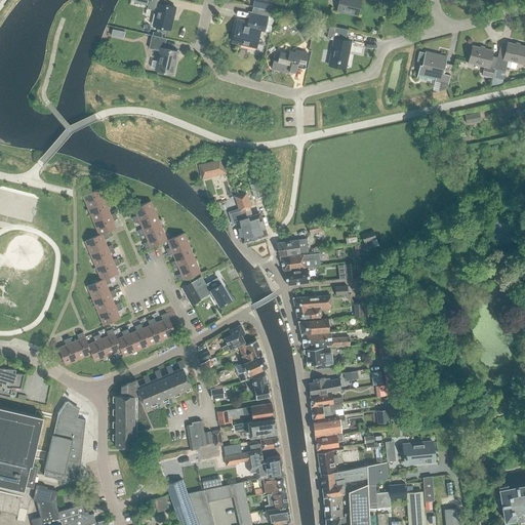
[(133,0),(134,1),(148,4),(148,6),(147,8),(156,11),(153,26),(170,30),(175,7),(164,5),(165,0),(133,0)]
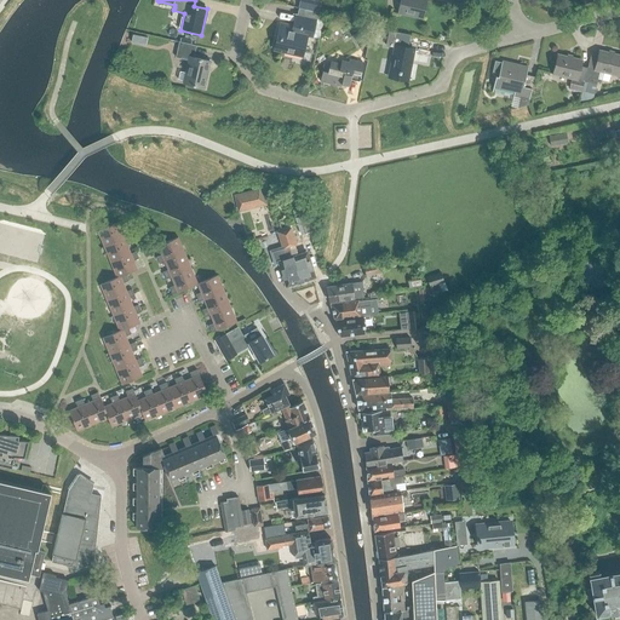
[(400,0),(397,12),(423,18),(426,1),(423,0),(400,0)]
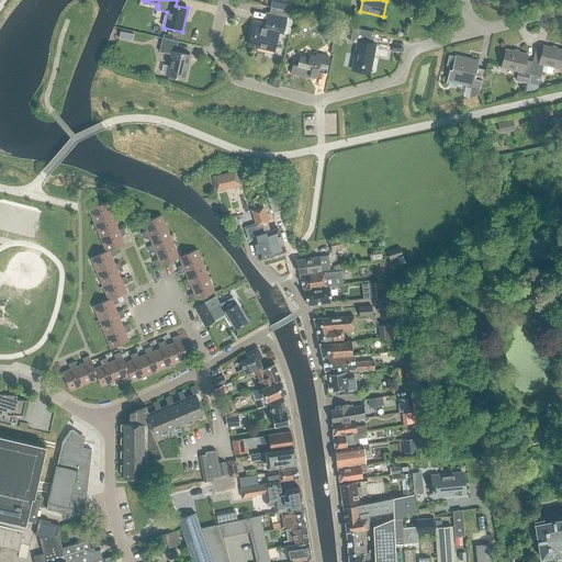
[(274,52),(279,33),(283,34),(287,18),(266,12),(265,13),(268,13),(266,24),(254,21),(248,46),(274,52)]
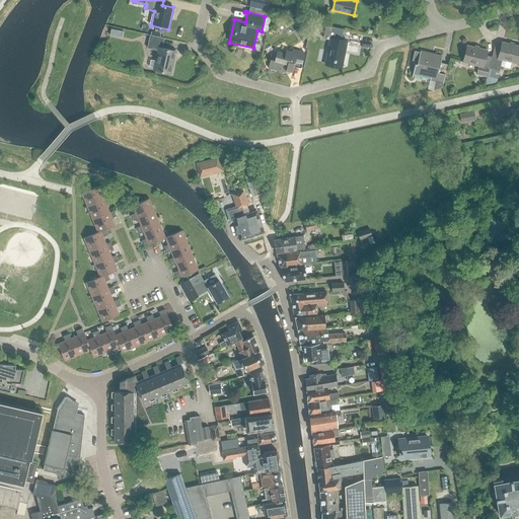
[(309,36),(329,40),(325,63),(322,63),(345,67),(342,66),(347,43),(349,44),(350,43),(340,42),(342,30),(344,30),(345,30),(312,24),(309,36)]
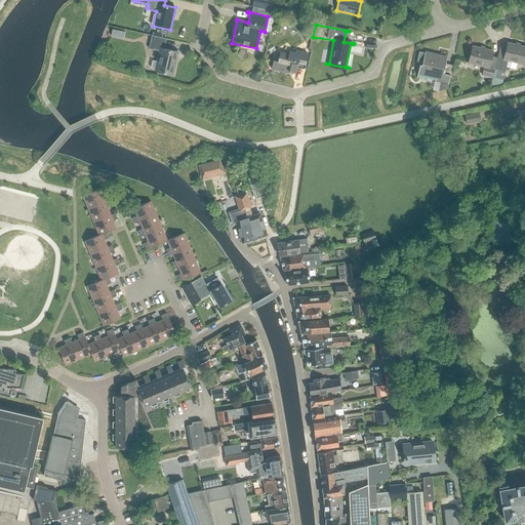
[(301,34),(306,39),(311,36),(307,31),(301,34)]
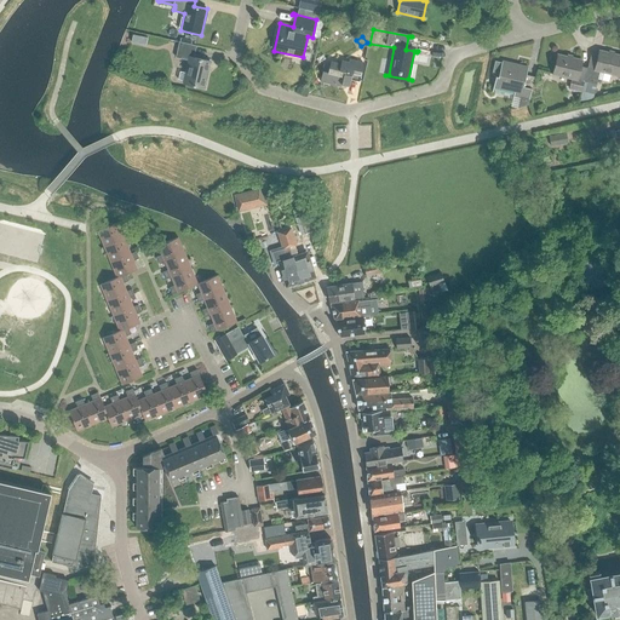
[(183,81),(183,84),(204,89),(210,62),(193,58),(196,46),(179,42),(176,57),(188,61),(185,73),(179,72),(178,80),(183,81)]
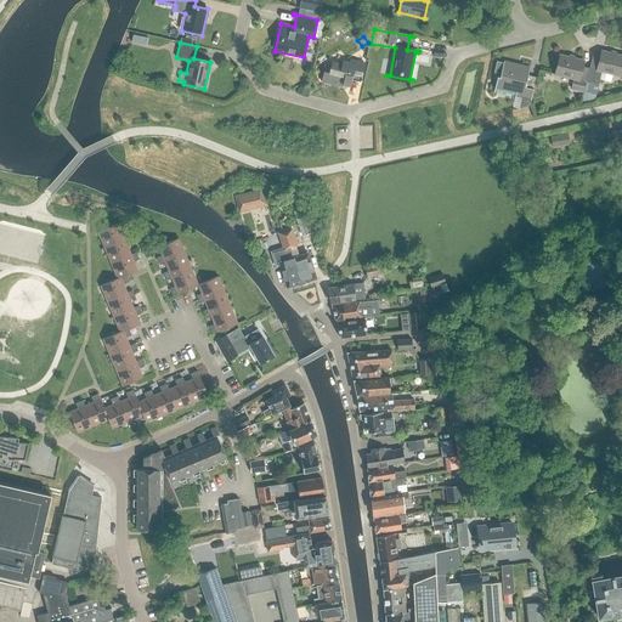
[(597,71),(589,68),(586,82),(589,83),(598,85),(601,72),(621,77),(621,68),(621,55),(600,51),(597,71)]
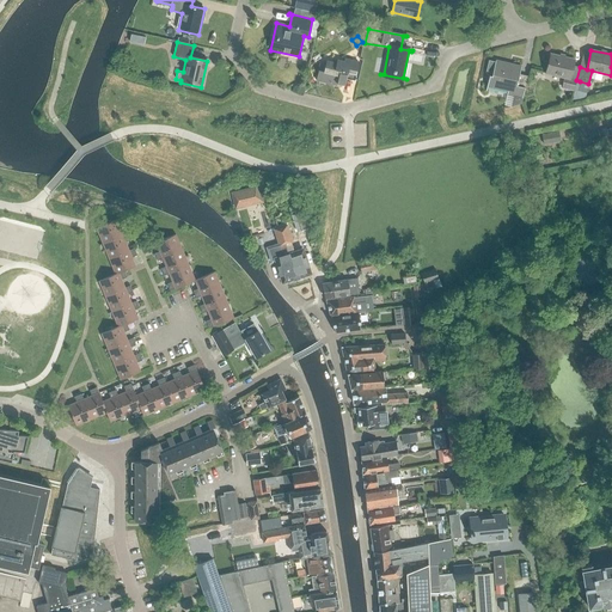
[(575,86),(580,67),(573,66),(574,60),(550,54),(545,73),(564,78),(563,83),(562,87),(574,91),(575,85),(575,86)]
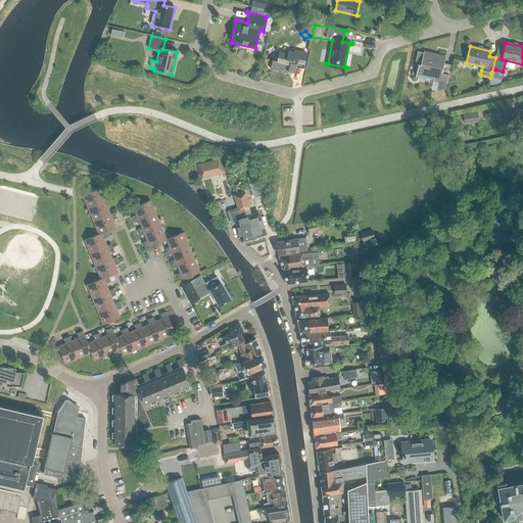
[(270,68),(287,74),(288,72),(294,74),(296,66),(302,68),(306,53),(294,50),(293,53),(288,51),(287,54),(279,52),(278,55),(274,54),(270,68)]
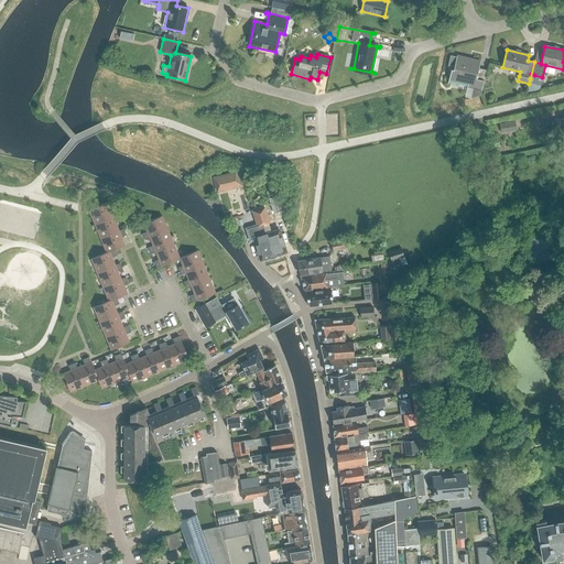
[(448,66),(451,69),(448,79),(467,84),(466,87),(473,89),(470,98),(480,95),(486,71),(478,68),(480,62),(456,56),(456,57),(451,56),(448,66)]
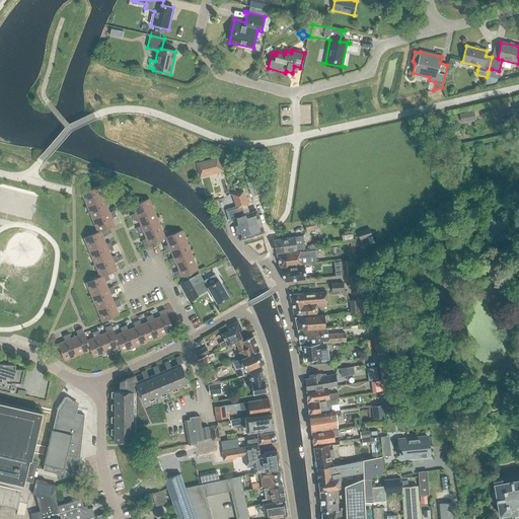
[(497,79),(499,71),(492,69),(490,77),(497,79)]
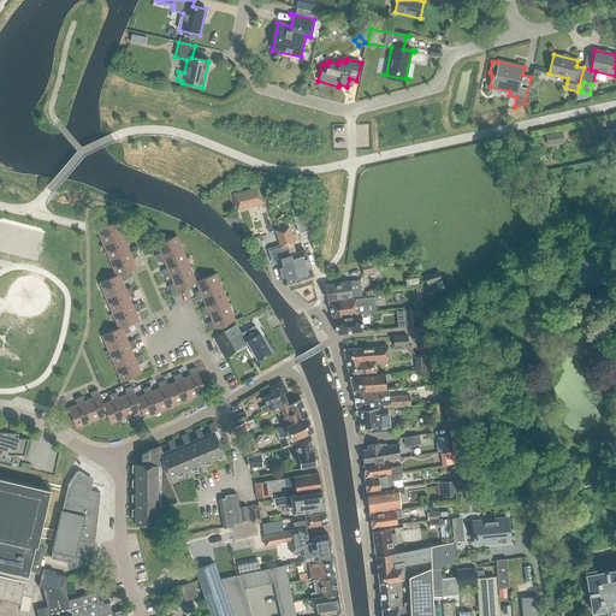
[(610,130),(602,132),(603,140),(611,137),(611,136),(614,136),(615,148),(615,129),(611,130),(612,134),(611,134),(610,130)]
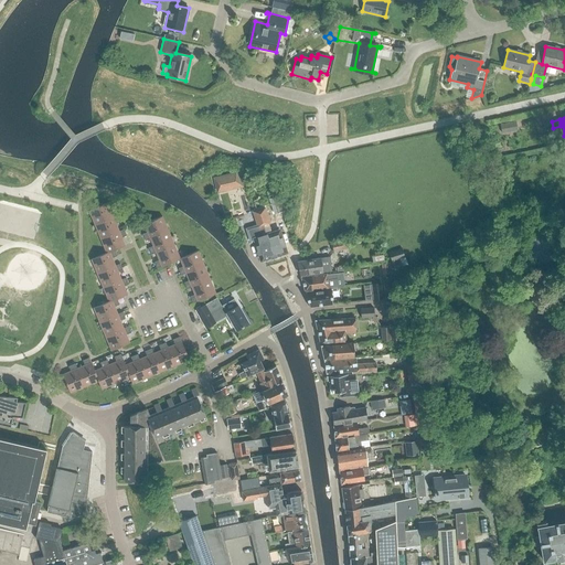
[(500,125),(502,134),(518,131),(515,121),(500,125)]
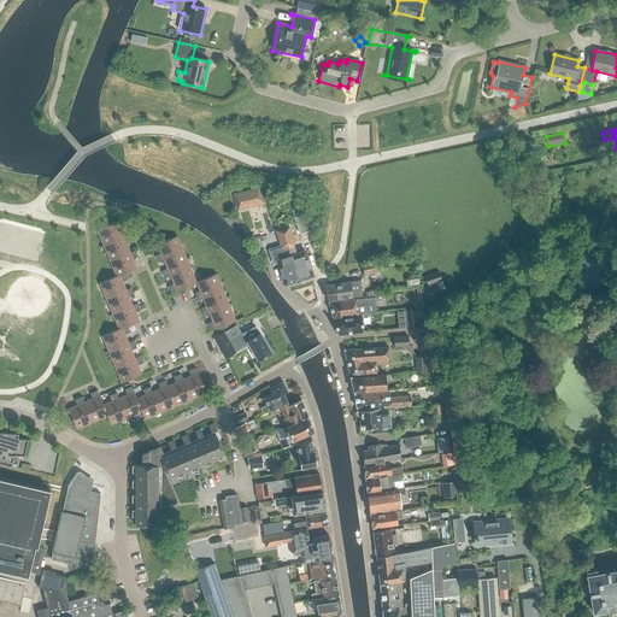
[(238,207),(254,203),(252,191),(234,194),(238,207)]
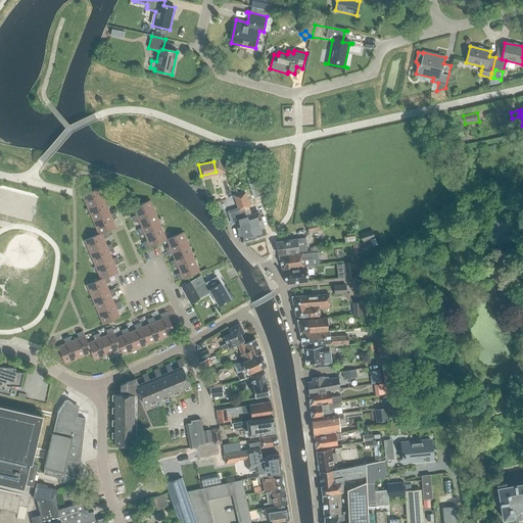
[(248,184),(253,198),(262,196),(256,182),(248,184)]
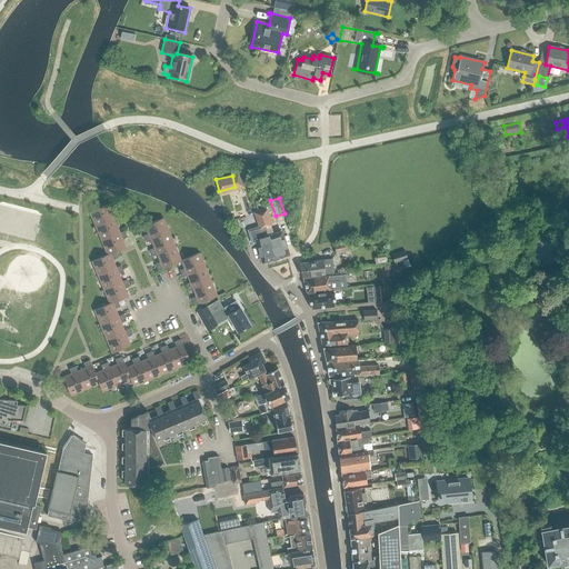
[(89,212),(96,227),(113,219),(110,211),(116,209),(112,202),(89,212)]
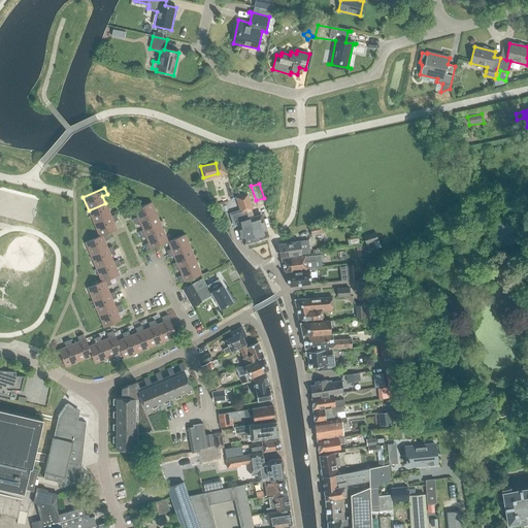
[(239,213),(232,216),(234,224),(237,224),(238,226),(243,244),(256,240),(249,220),(245,210),(250,209),(251,208),(245,195),(236,198),(240,210),(241,215),(239,215),(239,213)]
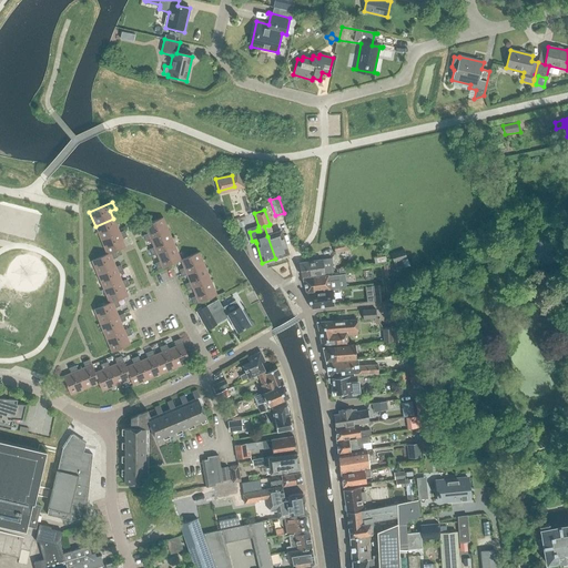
[(95,226),(101,240),(119,233),(117,225),(121,223),(119,216),(113,219),(95,226)]
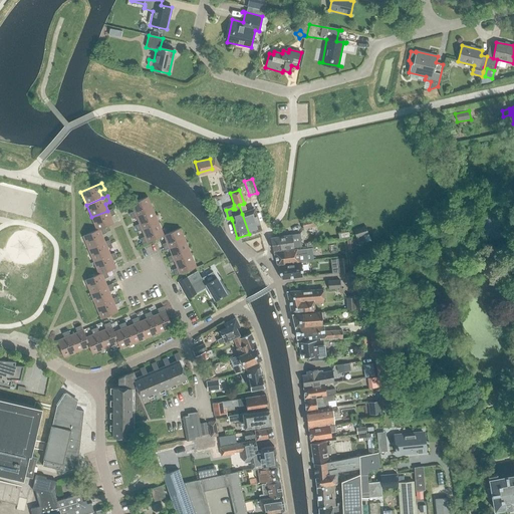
[(132,219),(137,217),(153,210),(148,197),(131,204),(134,211),(130,213),(132,219)]
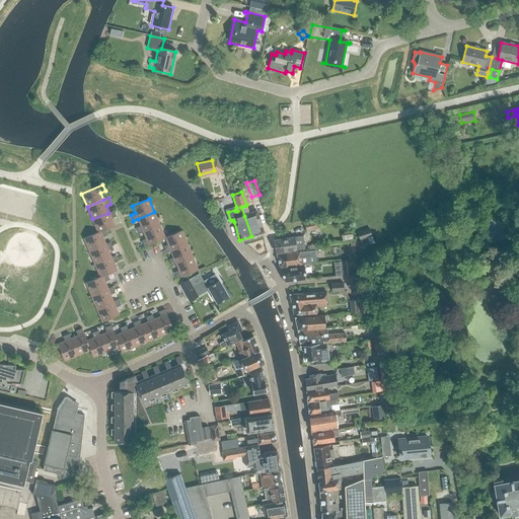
[(245,206),(241,207),(244,216),(251,236),(263,232),(256,212),(248,214),(245,206)]
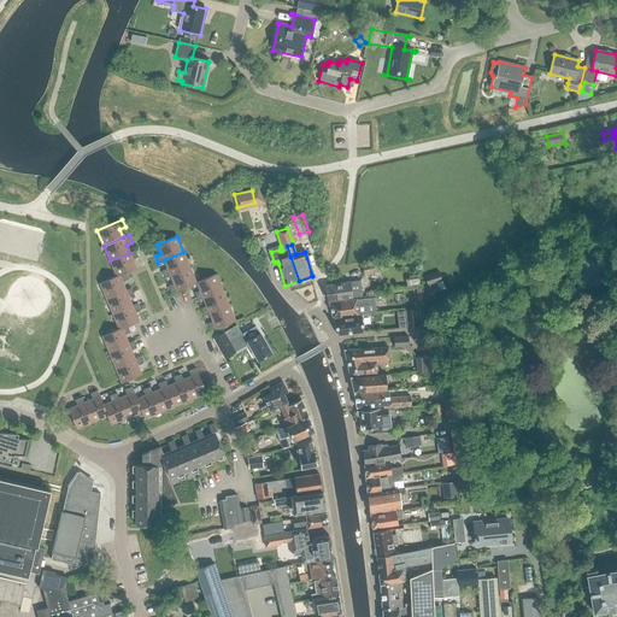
[(110,260),(116,276),(125,274),(130,271),(136,269),(133,260),(137,258),(135,251),(129,253),(110,260)]
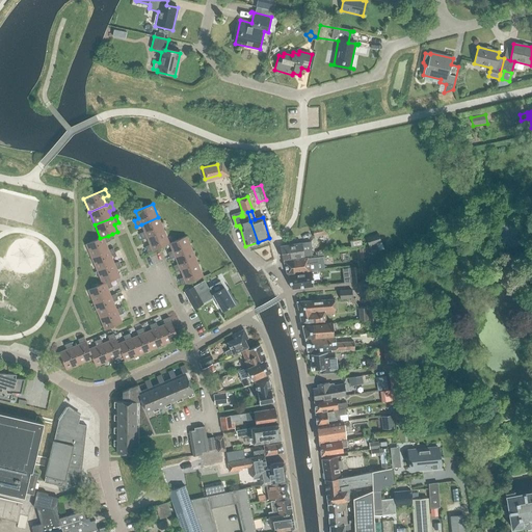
[(142,240),(147,238),(164,231),(158,217),(141,224),(144,232),(139,234),(142,240)]
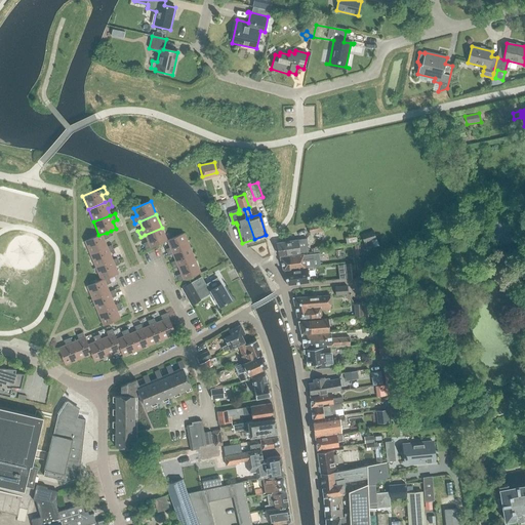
[(308,228),(310,234),(324,231),(322,225),(308,228)]
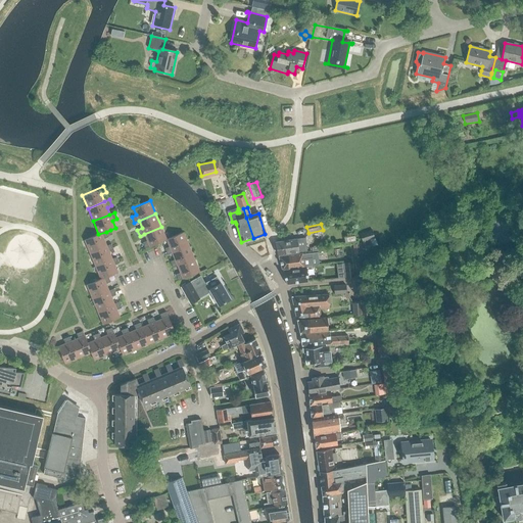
[(145,248),(167,240),(167,239),(161,227),(144,234),(147,241),(142,242),(145,248)]
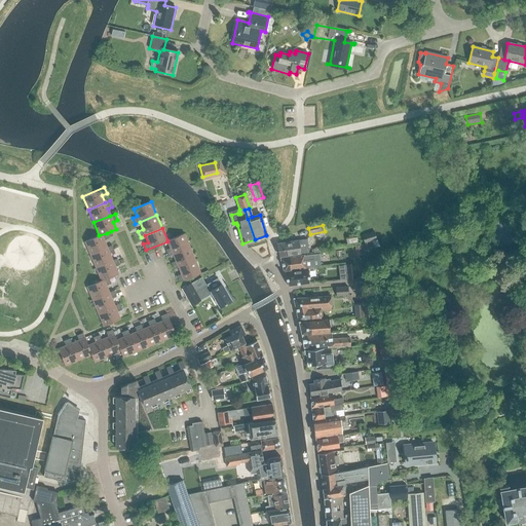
[(376,239),(374,231),(362,235),(367,250),(375,247),(373,241),(376,239)]
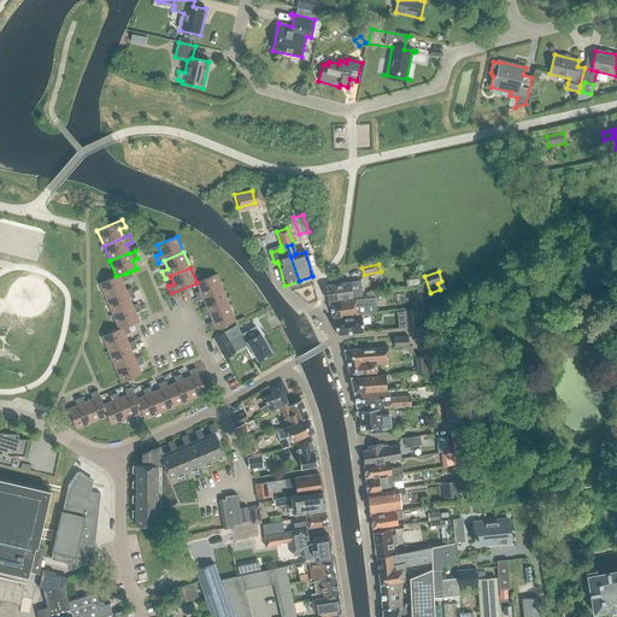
[(99,283),(106,299),(125,291),(122,282),(128,280),(125,274),(116,276),(99,283)]
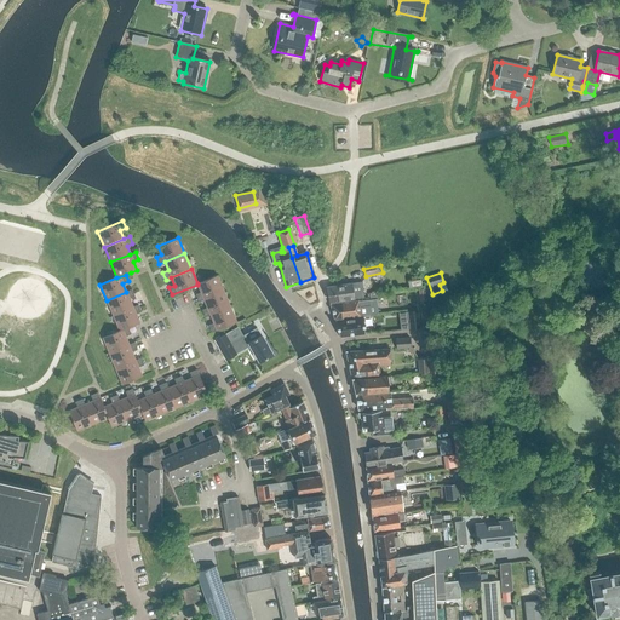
[(199,302),(204,299),(224,292),(217,275),(197,283),(197,285),(201,292),(195,294),(199,302)]
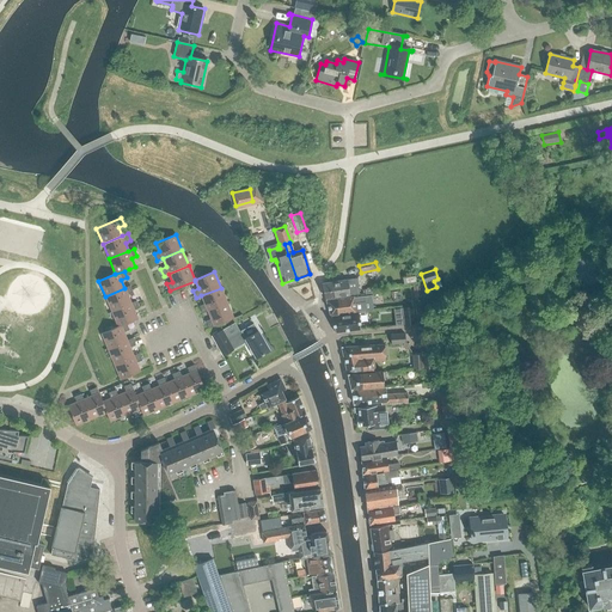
[(347,280),(322,283),(325,299),(353,294),(360,293),(357,279),(347,280)]
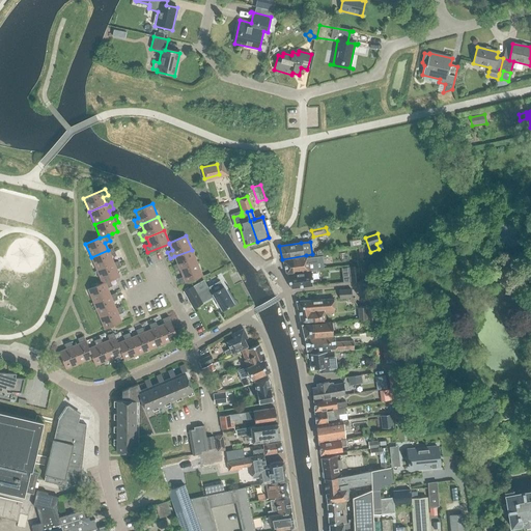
[(369,280),(366,259),(365,247),(358,248),(362,281),(369,280)]
